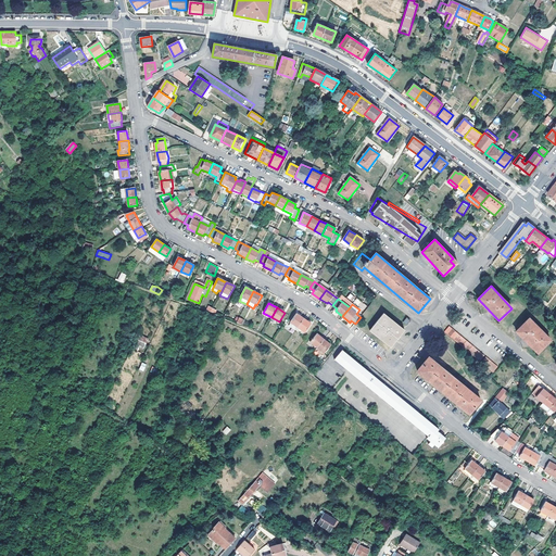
[(405,330),(383,313),(369,330),(390,348),(405,330)]
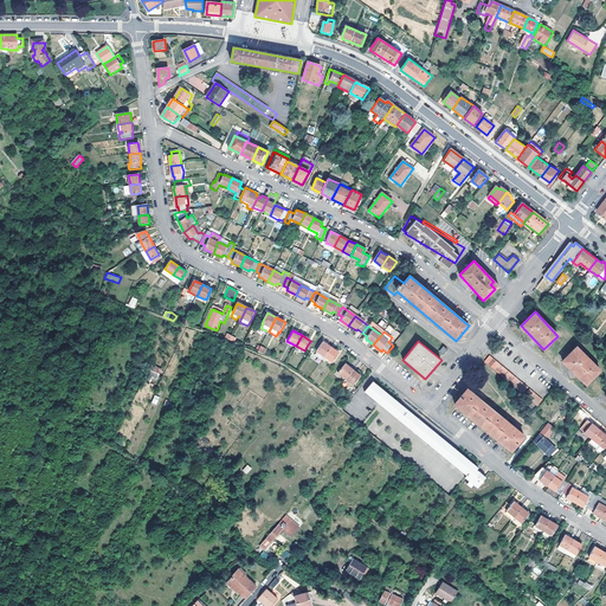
[(324,358),(330,348),(323,342),(316,352),(324,358)]
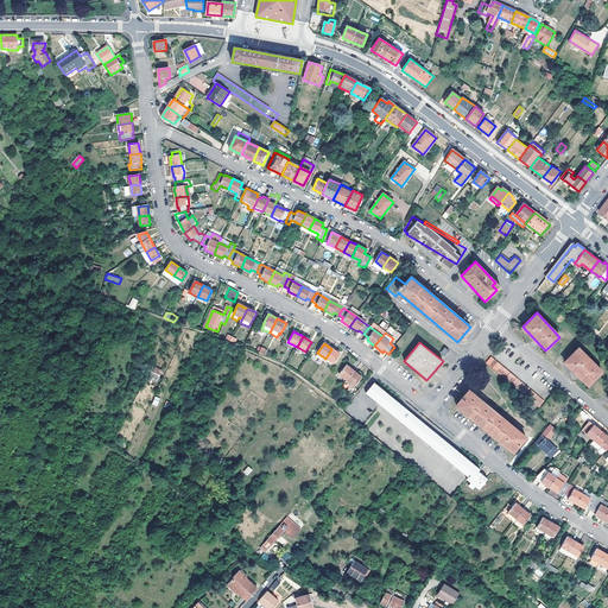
[(588,386),(602,372),(578,348),(564,362),(588,386)]
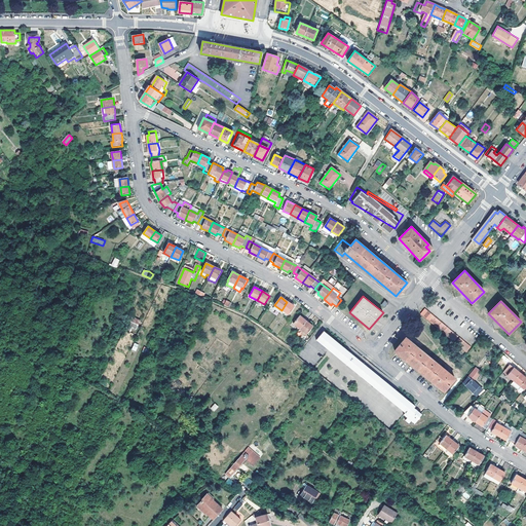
[(287,302),(282,310),(288,315),(294,307),(287,302)]
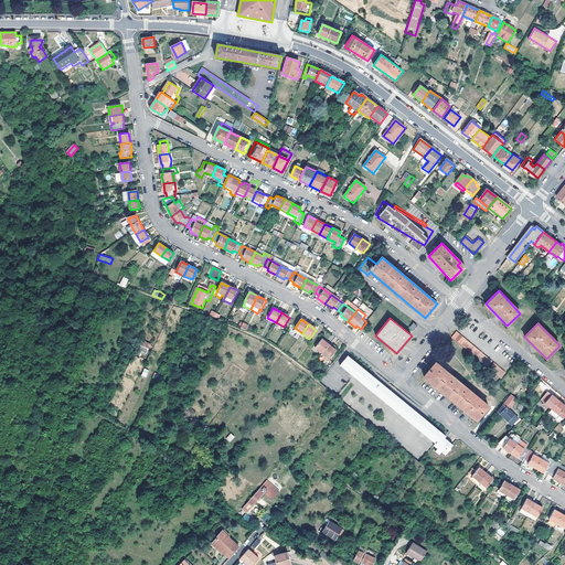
[(457,332),(451,338),(456,340),(458,343),(461,344),(464,348),(467,350),(470,353),(472,355),(476,358),(479,360),(482,363),(484,365),(488,368),(492,362),(490,360),(487,358),(483,354),(481,352),(478,349),(475,347),(471,344),(469,342),(466,339),(462,337),(460,334),(457,332)]
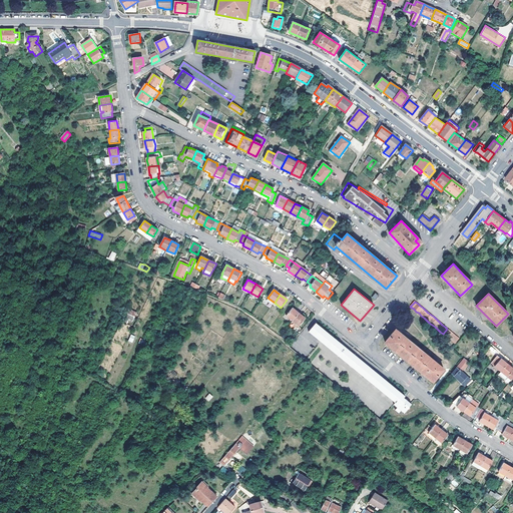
[(293,321),(299,314),(292,308),(286,316),(293,321)]
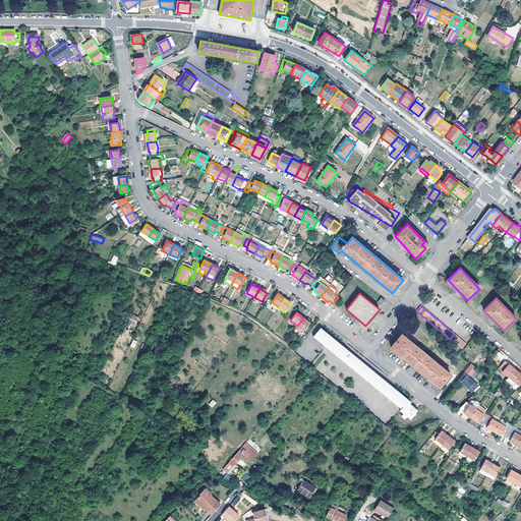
[(128,323),(135,326),(138,316),(131,314),(128,323)]
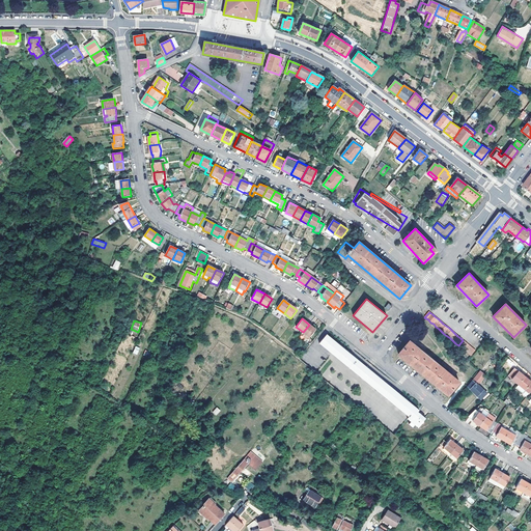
[(315,330),(309,325),(303,332),(310,337),(315,330)]
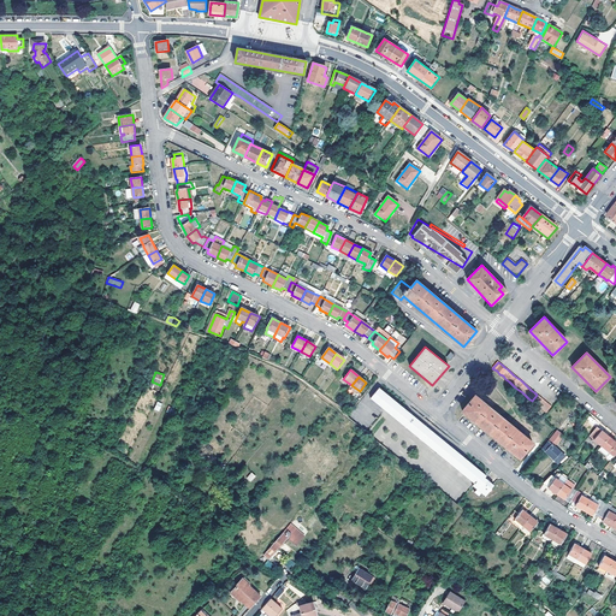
[(486,475),(380,391),(372,403),(474,484),(472,486),(485,496),(493,485),(485,478),(485,477),(486,475)]
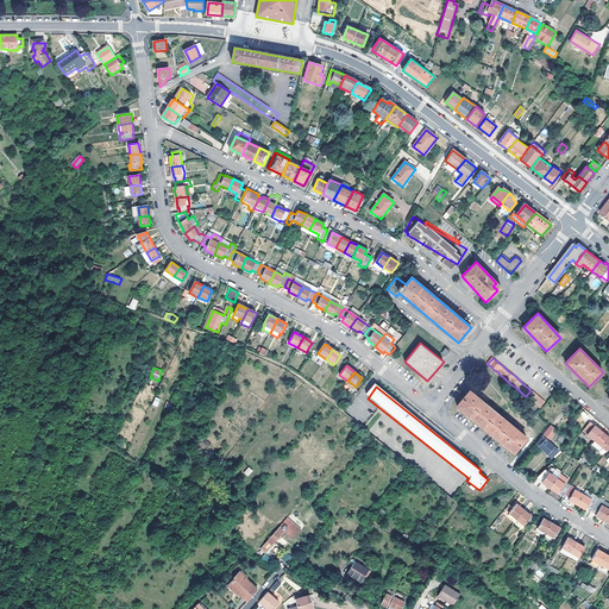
[(527,438),(470,391),(457,406),(514,453),(527,438)]
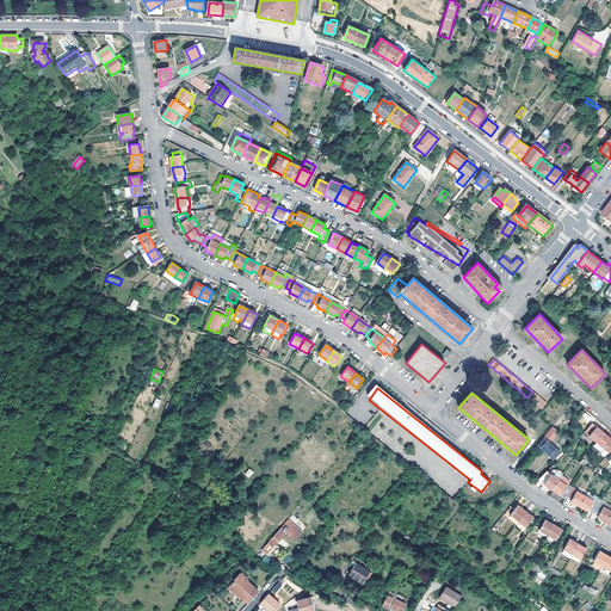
[(539,407),(542,409),(548,403),(544,401),(541,397),(538,395),(535,393),(530,399),(534,402),(536,405),(539,407)]
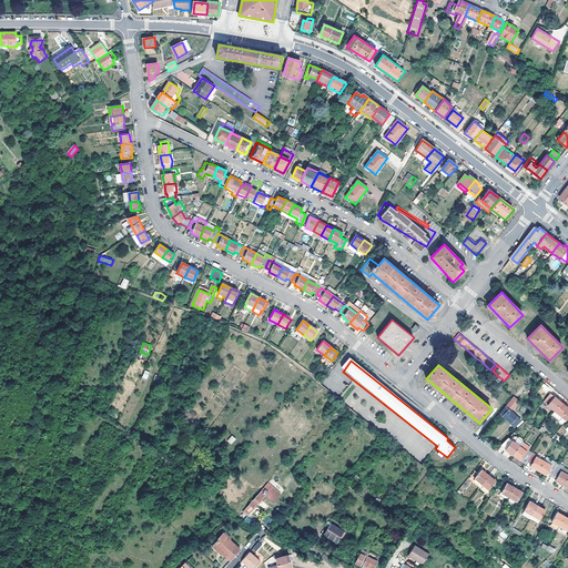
[(544,403),(547,406),(548,406),(555,412),(551,415),(559,422),(563,418),(566,422),(567,418),(567,408),(563,404),(551,394),(544,403)]
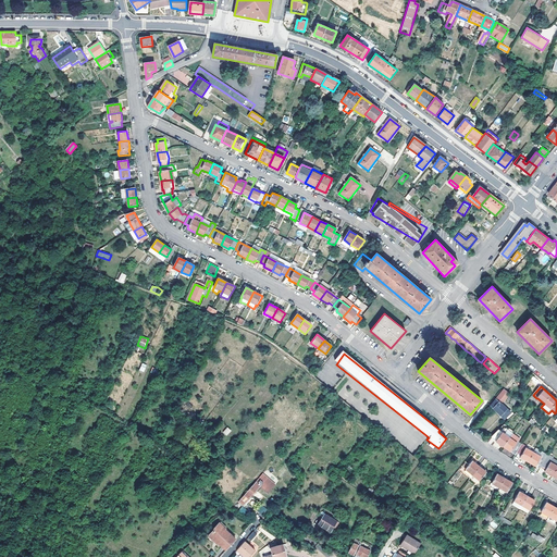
[(510,394),(505,390),(491,406),(506,419),(511,412),(503,404),(510,394)]
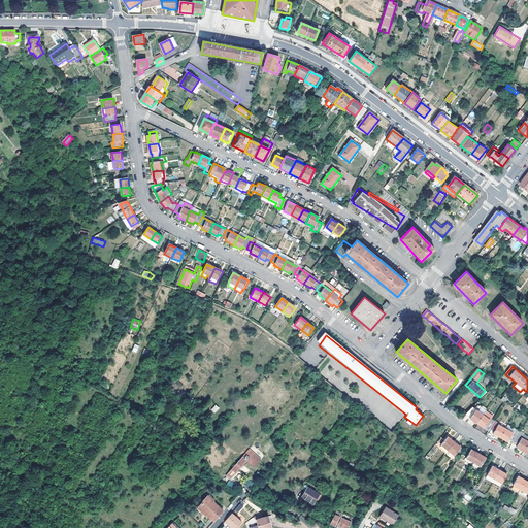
[(210,409),(215,414),(220,408),(216,404),(210,409)]
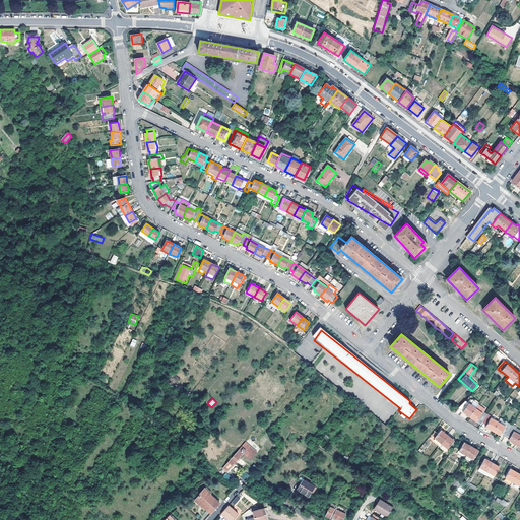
[(482,423),(486,415),(483,412),(482,413),(475,408),(478,404),(474,402),(471,405),(466,401),(459,407),(463,411),(469,416),(481,425),(482,423)]
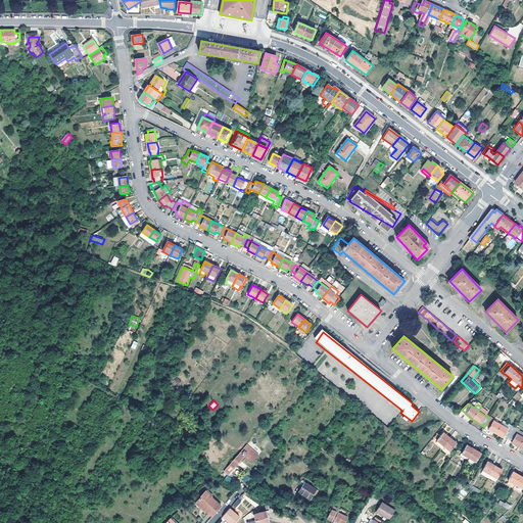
[(494,419),(490,417),(489,418),(485,425),(489,428),(493,421),(494,419)]
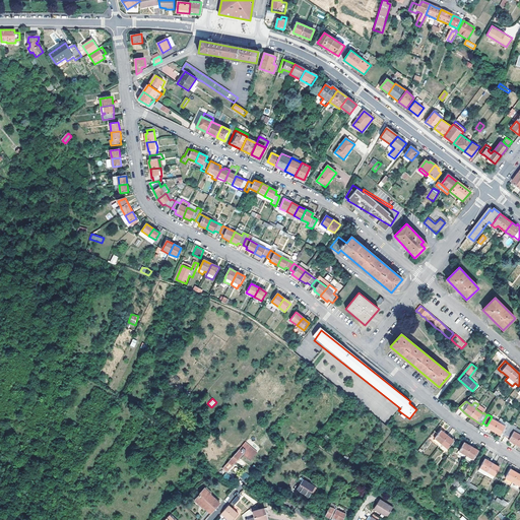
[(485,427),(493,431),(498,423),(491,418),(486,426),(485,427)]
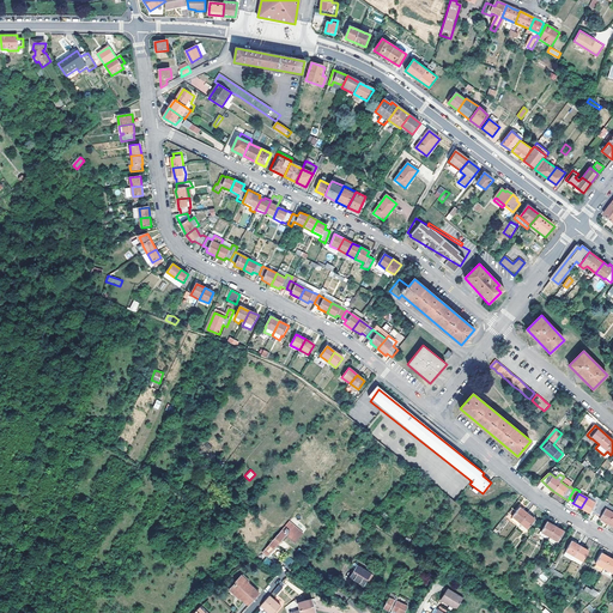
[(596,514),(601,505),(604,501),(599,498),(595,503),(587,498),(581,508),(590,513),(592,510),(596,514)]
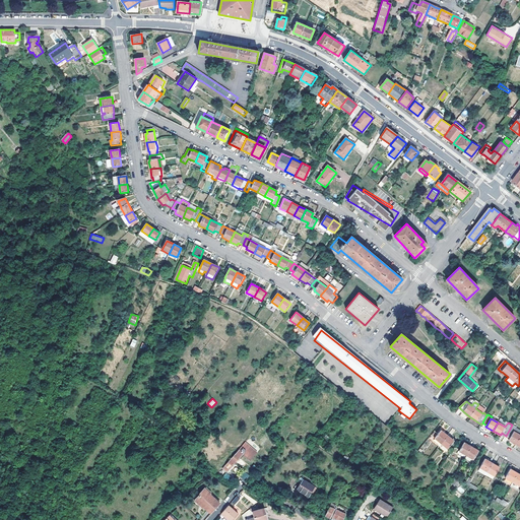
[(516,445),(519,437),(519,435),(510,429),(506,436),(510,438),(509,440),(516,445)]
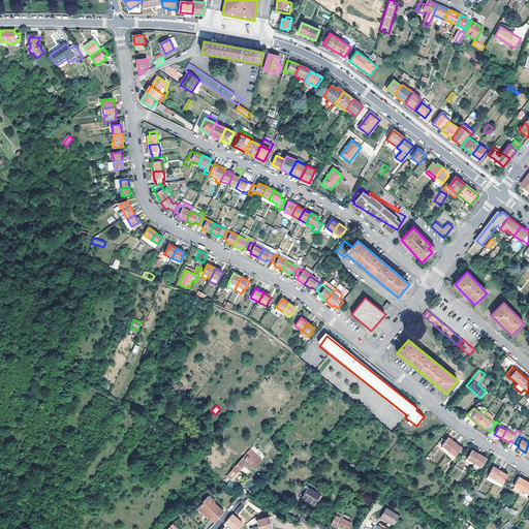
[(443,445),(446,448),(448,450),(456,456),(462,448),(456,443),(448,437),(442,445),(443,445)]
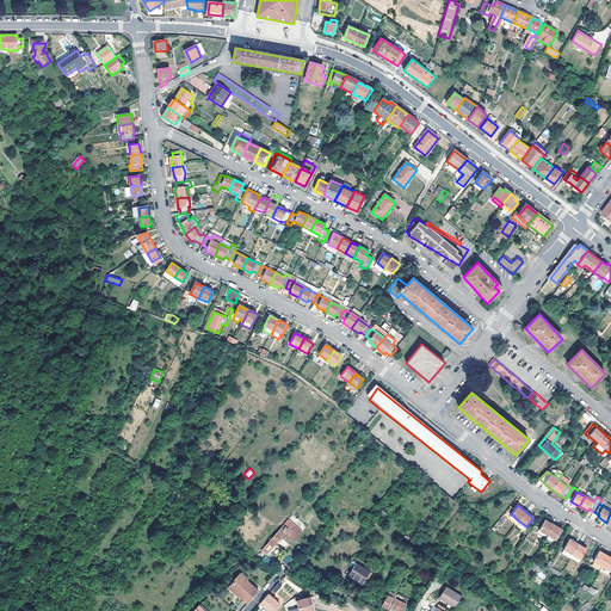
[(562,530),(554,524),(545,519),(539,530),(548,535),(556,539),(562,530)]
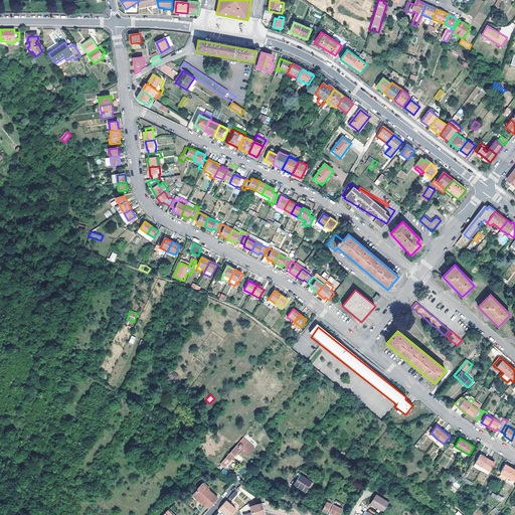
[(225,467),(240,449),(238,447),(239,445),(237,444),(221,464),(225,467)]
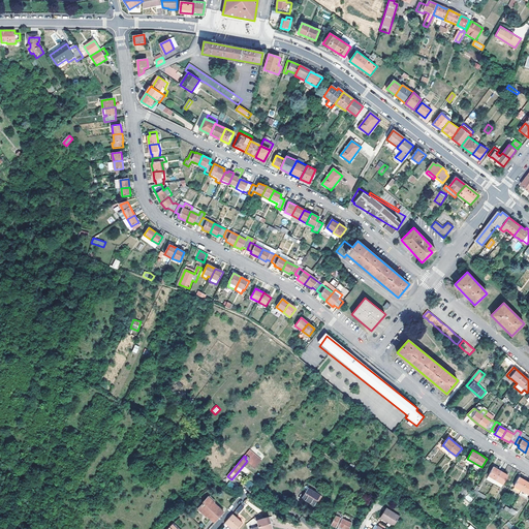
[(508,476),(501,471),(494,467),(489,475),(496,479),(503,485),(508,476)]
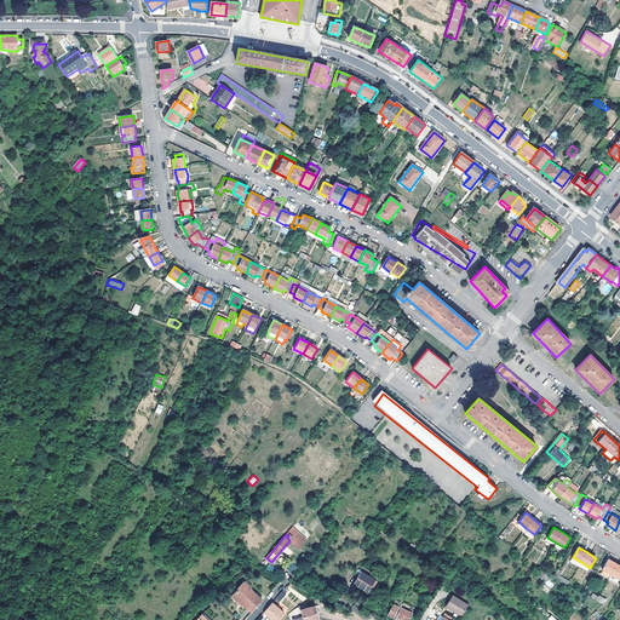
[(602,569),(612,575),(619,580),(619,579),(619,566),(618,564),(609,560),(602,569)]
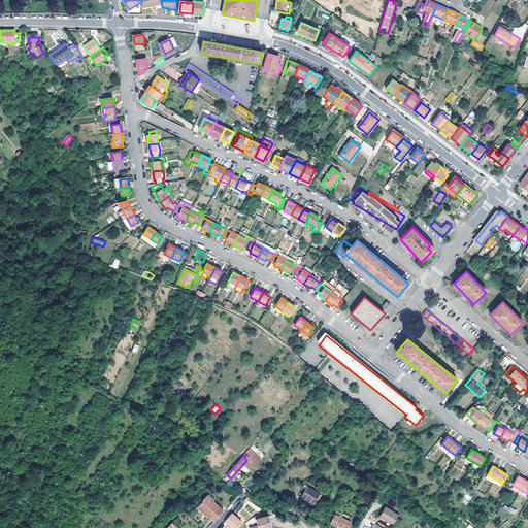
[(312,505),(319,495),(308,488),(302,498),(312,505)]
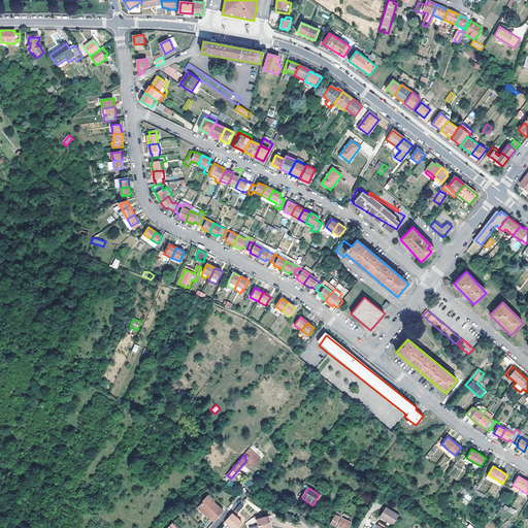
[(205,517),(212,524),(221,514),(210,504),(211,503),(205,498),(200,504),(200,505),(195,510),(200,515),(202,513),(205,516),(205,517)]
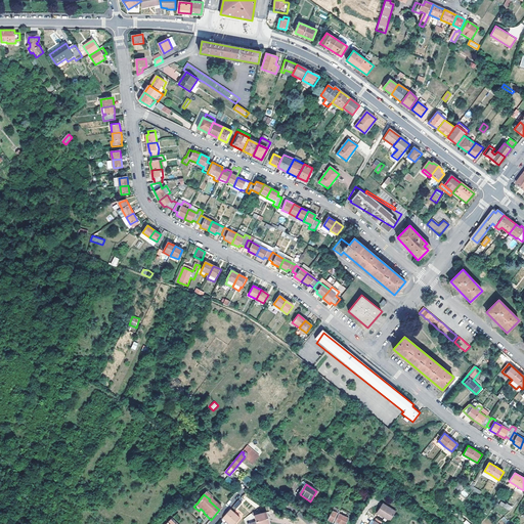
[(232,507),(235,510),(242,503),(238,499),(232,507)]
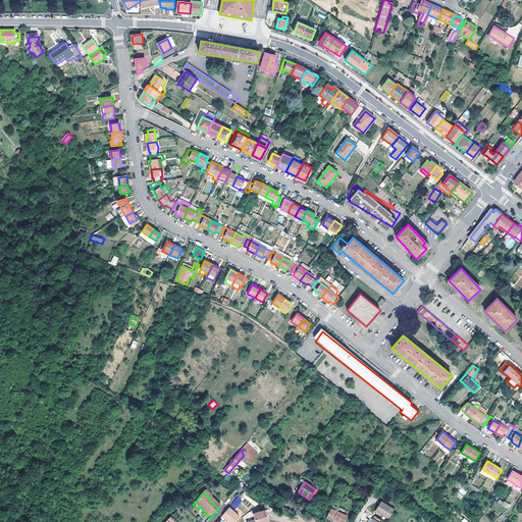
[(376,511),(389,518),(395,509),(381,502),(376,511)]
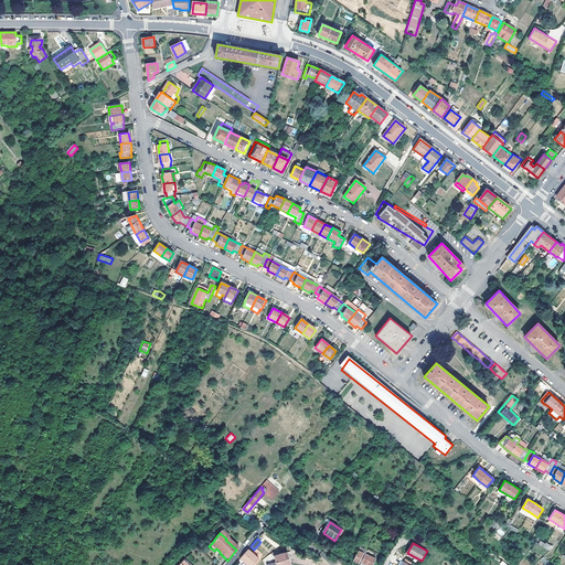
[(365,551),(361,547),(353,562),(358,564),(360,561),(362,562),(361,564),(362,564),(372,564),(376,558),(374,557),(375,555),(372,553),(371,555),(370,555),(370,556),(364,553),(365,551)]
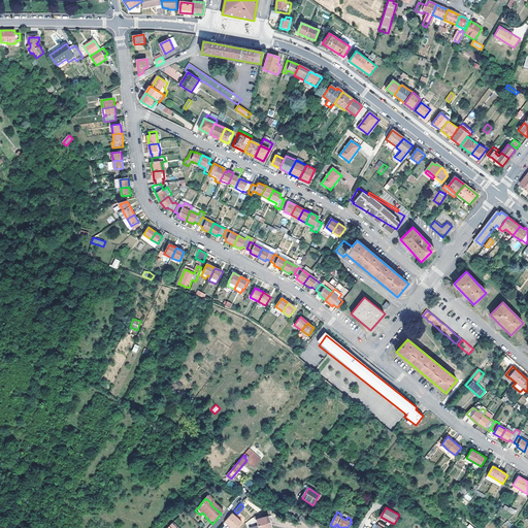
[(236,527),(239,525),(230,516),(223,525),(226,527),(236,527)]
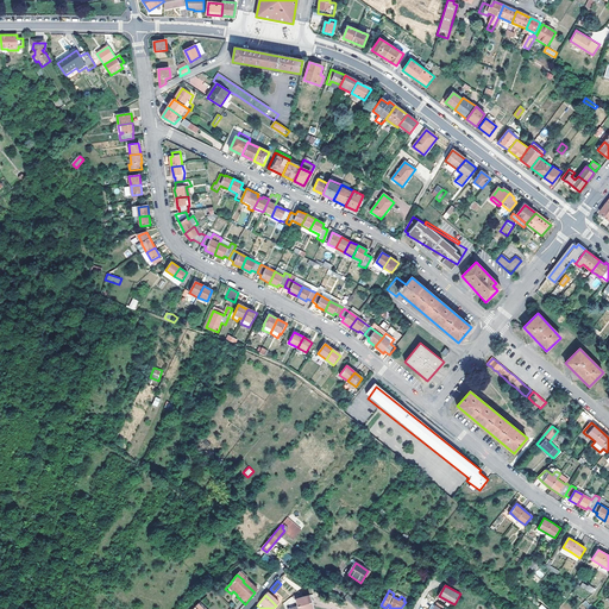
[(311,596),(295,600),(297,607),(289,608),(311,608),(314,608),(311,596)]
